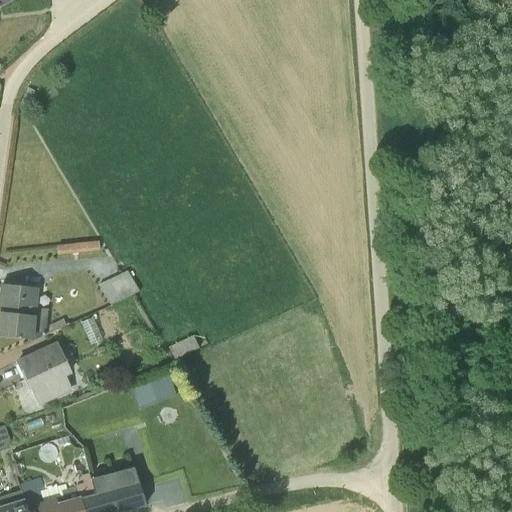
[(98,242),(56,246),(57,255),(99,251),(98,242)]
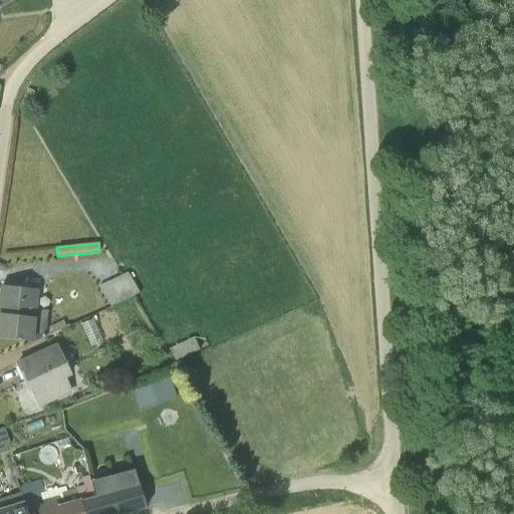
[(127,273),(98,287),(111,306),(140,293),(127,273)]
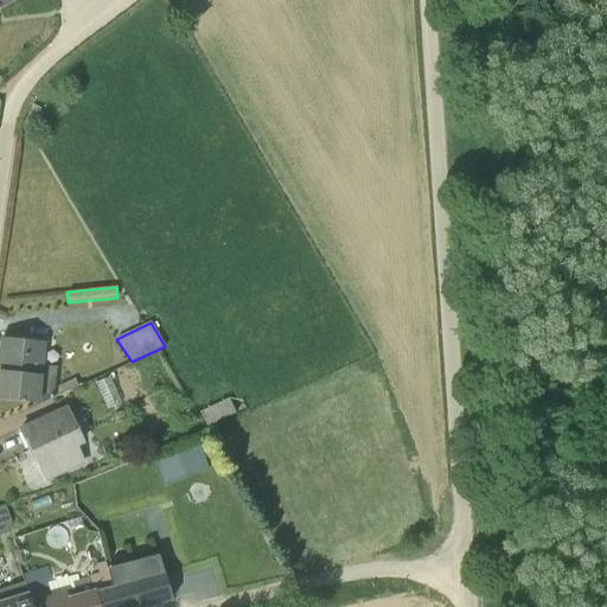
[(45,342),(2,338),(0,358),(0,398),(42,404),(52,400),(57,366),(43,366),(45,342)]
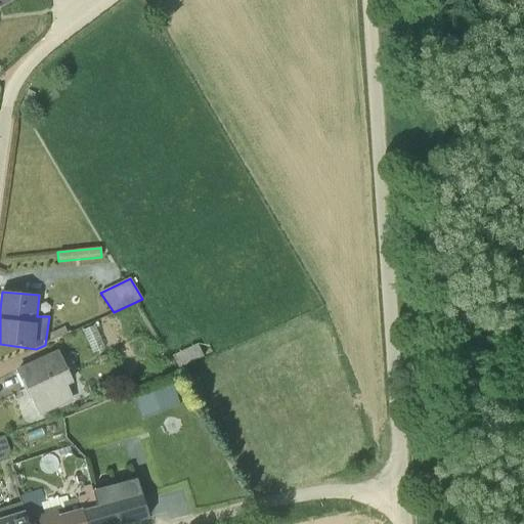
[(93,325),(82,331),(92,353),(103,348),(93,325)]
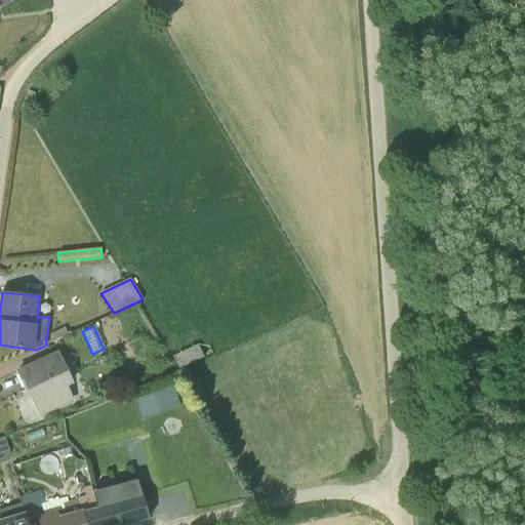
[(197,345),(172,357),(178,369),(203,357),(197,345)]
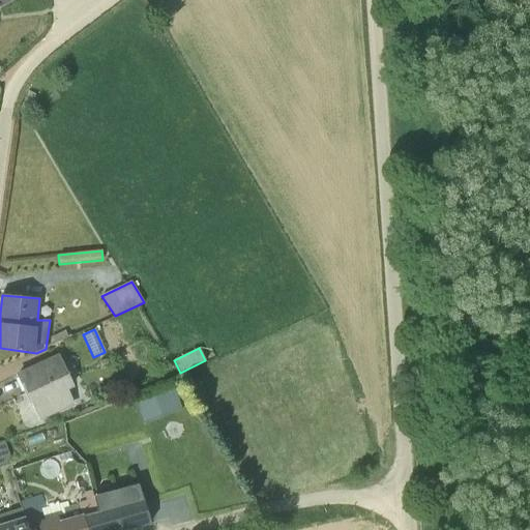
[(75,388),(58,354),(15,374),(29,405),(30,404),(38,421),(39,422),(75,406),(68,391),(75,388)]
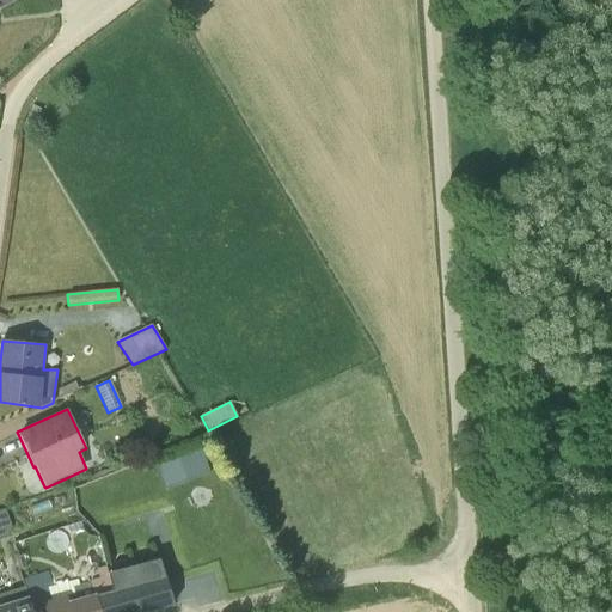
[(157,469),(164,488),(208,471),(201,452),(157,469)]
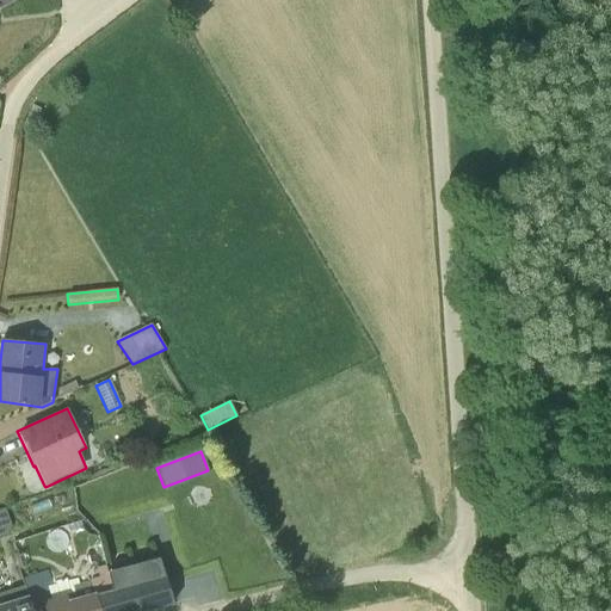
[(0,510),(0,532),(11,532),(8,510),(0,510)]
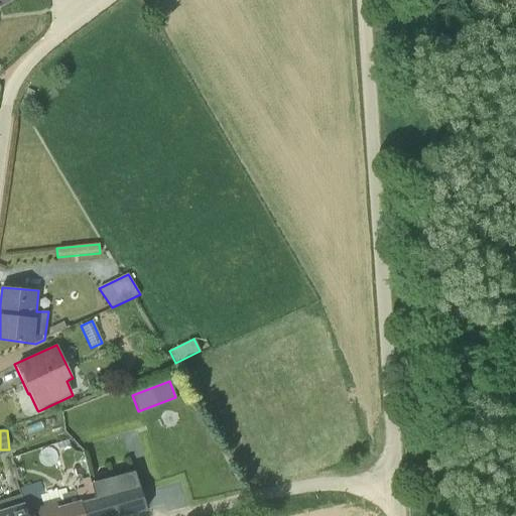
[(81,502),(85,515),(122,515),(145,509),(134,472),(91,484),(94,498),(81,502)]
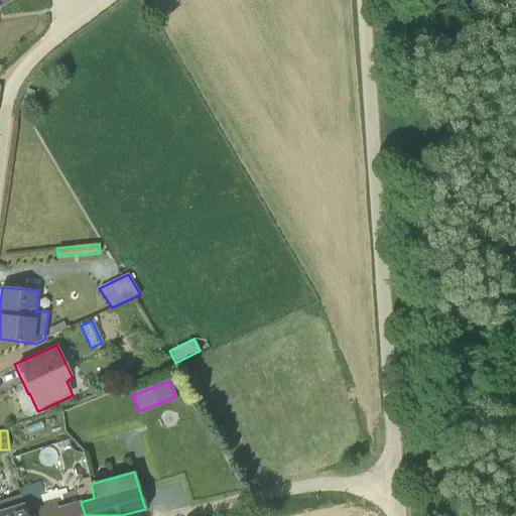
[(94,498),(91,484),(89,478),(82,480),(84,489),(67,493),(66,489),(56,490),(46,492),(46,494),(43,495),(39,482),(20,489),(21,494),(28,515),(85,515),(81,502),(94,498)]
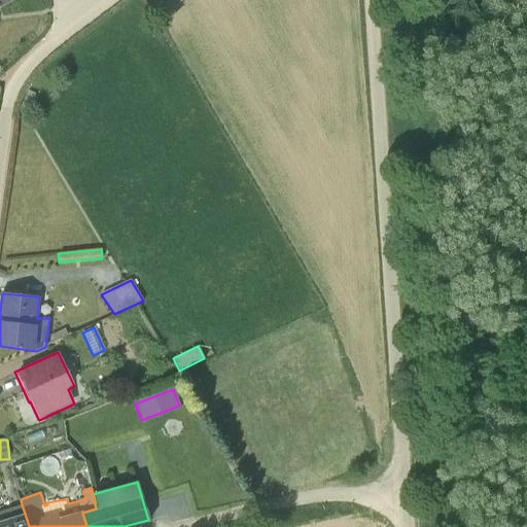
[(29,526),(22,504),(0,512),(0,526),(29,526)]
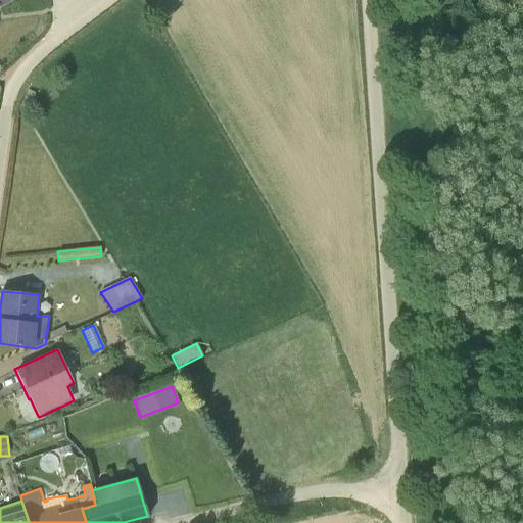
All buildings are outlined.
